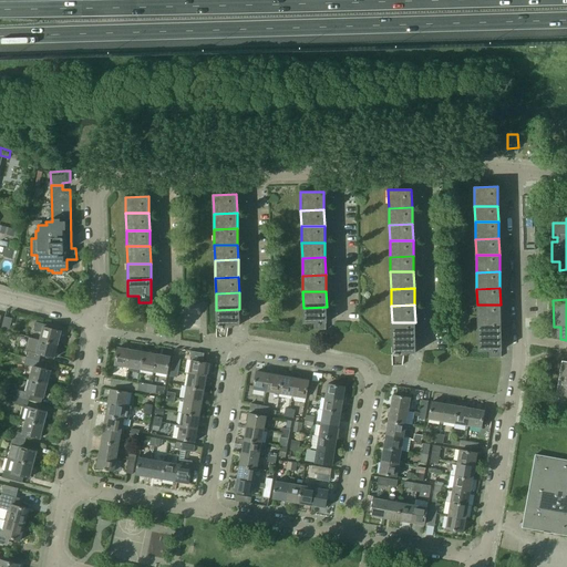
[(501,319),(501,305),(477,305),(477,320),(501,319)]
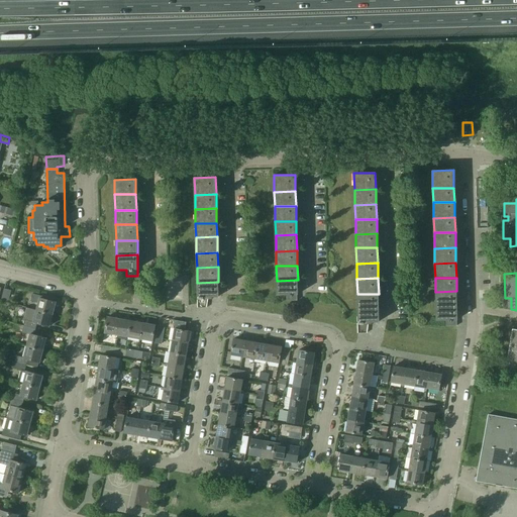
[(298,294),(298,280),(277,281),(277,295),(287,295),(287,301),(297,301),(297,295),(298,294)]
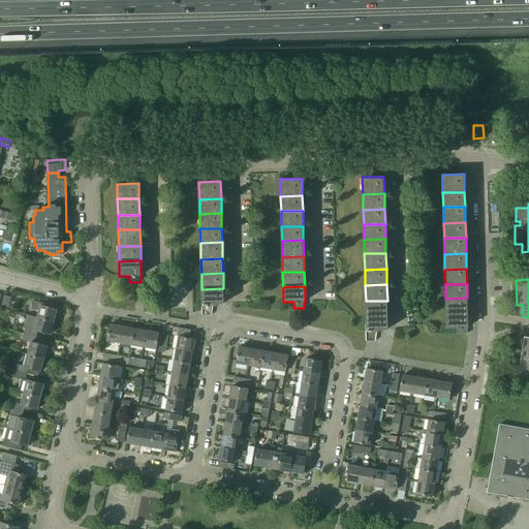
[(224,304),(223,288),(201,289),(203,304),(201,304),(201,315),(212,315),(213,307),(217,306),(217,304),(224,304)]
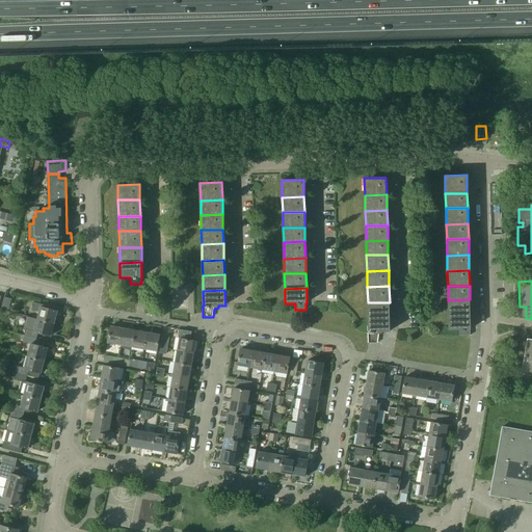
[(11,299),(4,297),(1,310),(8,312),(11,299)]
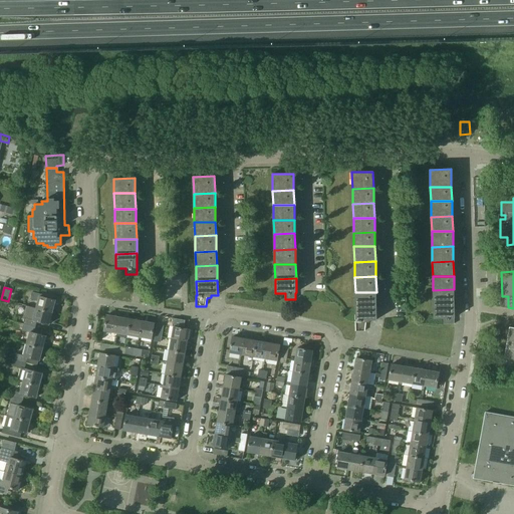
[(454,302),(454,289),(433,290),(433,303),(454,302)]
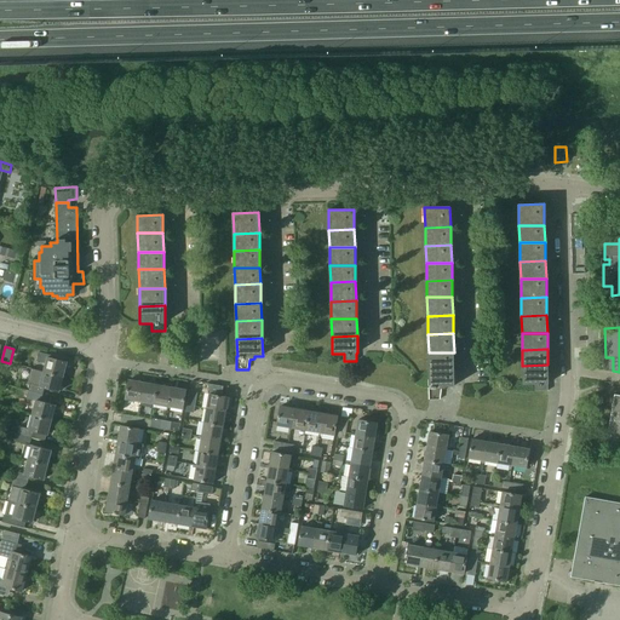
[(56,357),(51,356),(39,352),(36,361),(46,363),(44,372),(63,377),(67,362),(55,360),(56,357)]
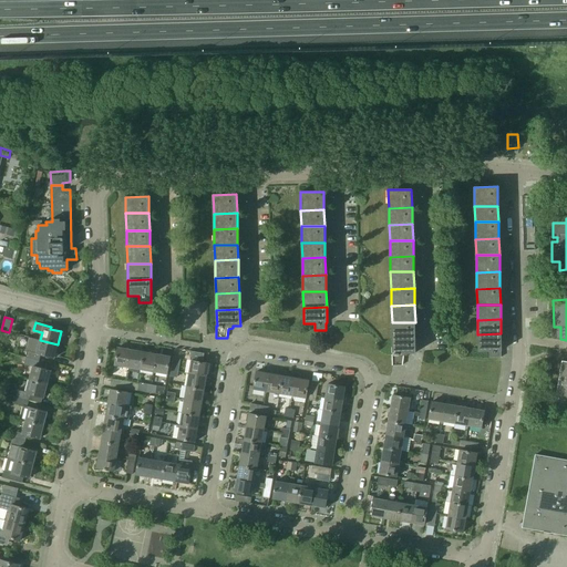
[(415,339),(415,322),(392,322),(392,339),(415,339)]
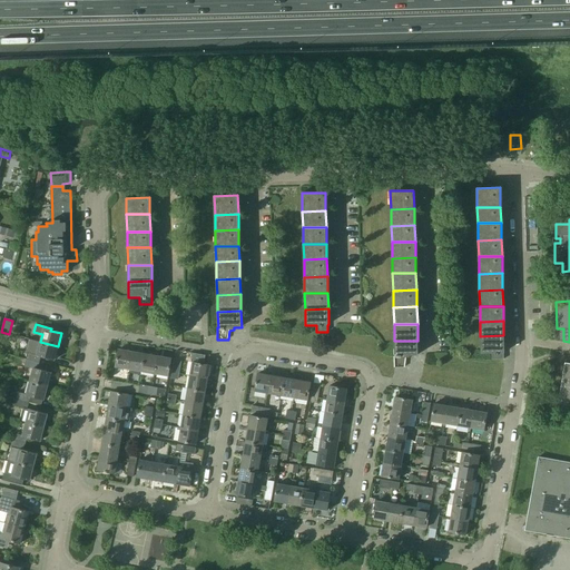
[(504,353),(503,335),(480,336),(481,353),(492,353),(492,360),(503,360),(503,353),(504,353)]
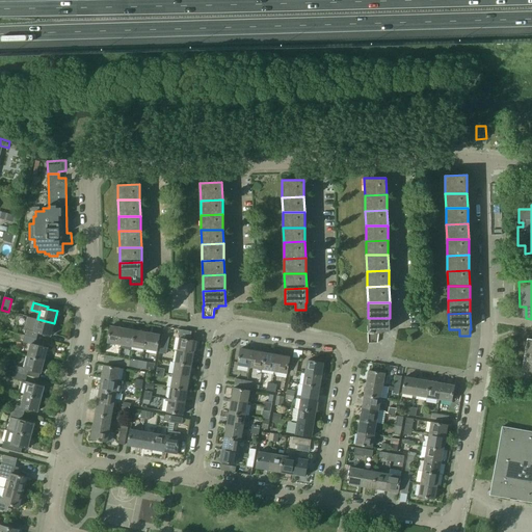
[(390,331),(390,318),(368,318),(368,331),(368,343),(378,343),(379,335),(382,335),(382,331),(390,331)]
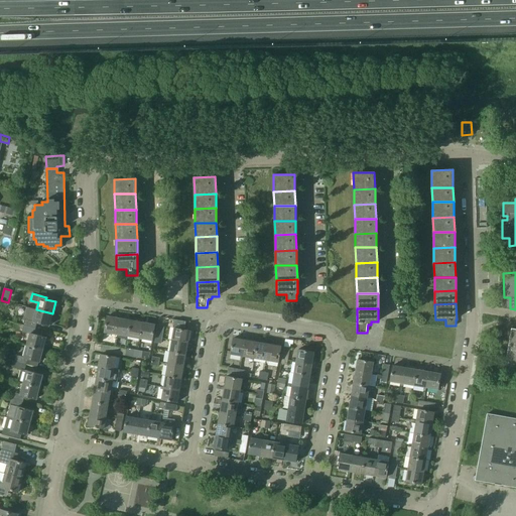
[(49,326),(52,313),(36,309),(33,321),(25,319),(24,326),(35,329),(37,323),(49,326)]
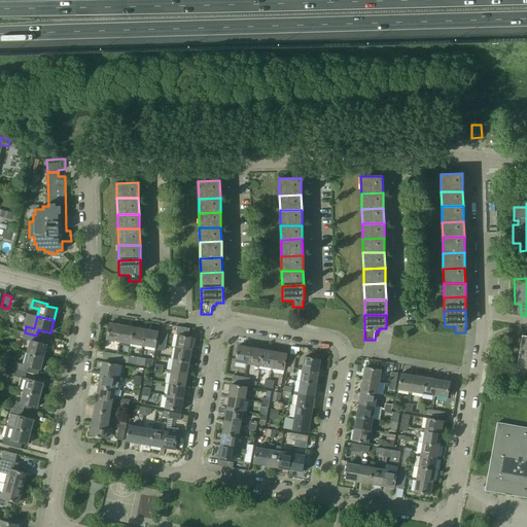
[(119,342),(123,325),(110,323),(107,340),(119,342)]
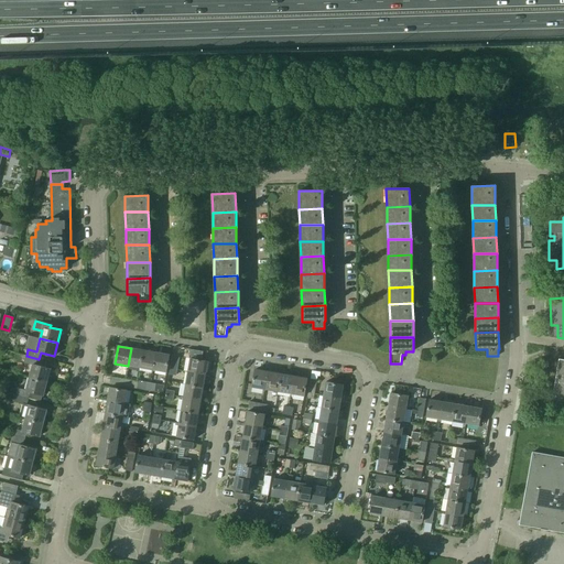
[(140,368),(143,350),(131,348),(128,366),(140,368)]
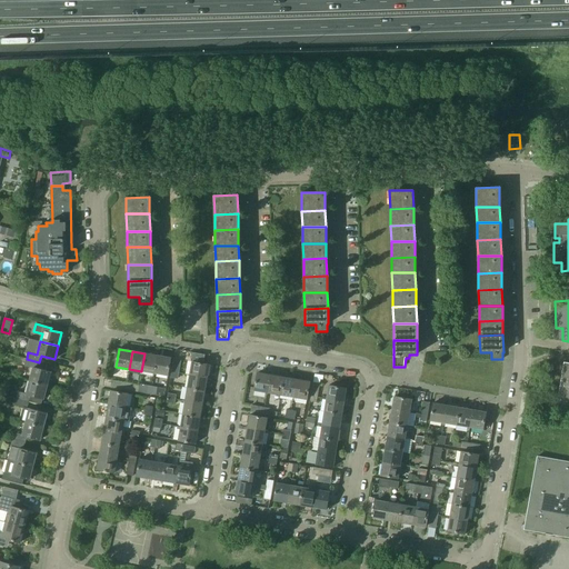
[(155,373),(158,356),(145,353),(141,371),(155,373)]
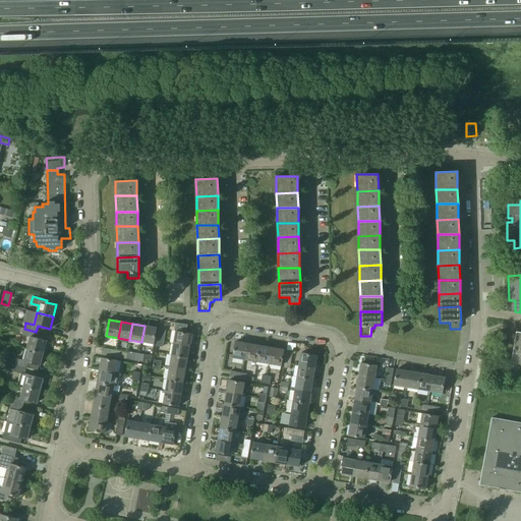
[(154,344),(157,328),(145,326),(141,342),(154,344)]
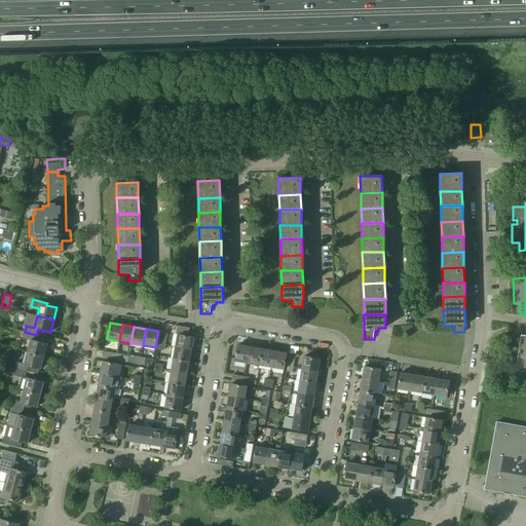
[(35,341),(36,335),(25,332),(23,338),(30,340),(27,351),(44,357),(47,344),(35,341)]
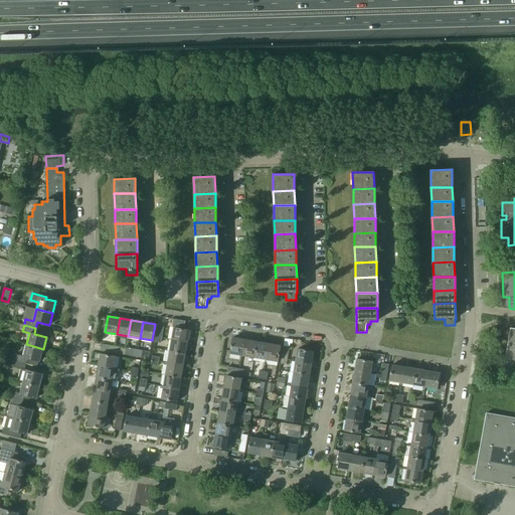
[(174,328),(173,335),(162,333),(164,326),(158,325),(156,336),(162,338),(172,339),(188,342),(190,330),(174,328)]
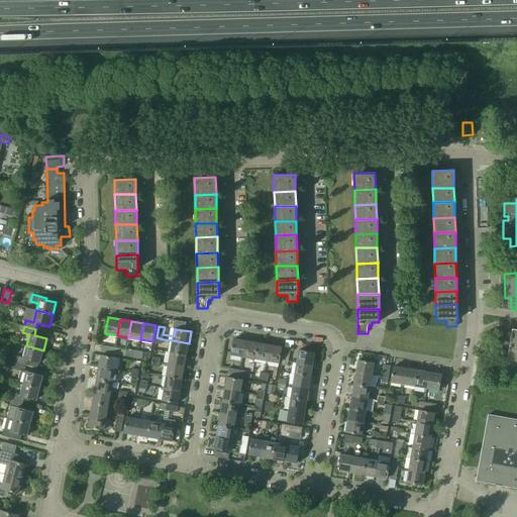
[(516,329),(512,328),(506,367),(516,368),(516,329)]
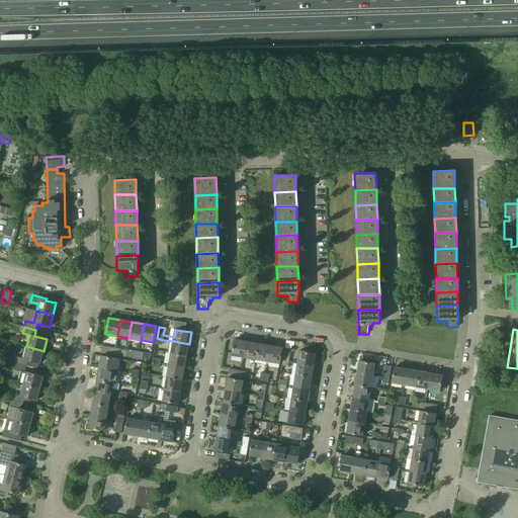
[(244,357),(246,342),(235,340),(232,355),(244,357)]
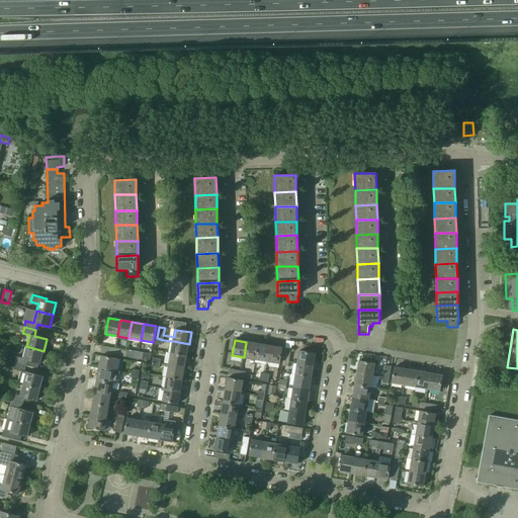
[(186,357),(189,344),(173,341),(171,354),(186,357)]
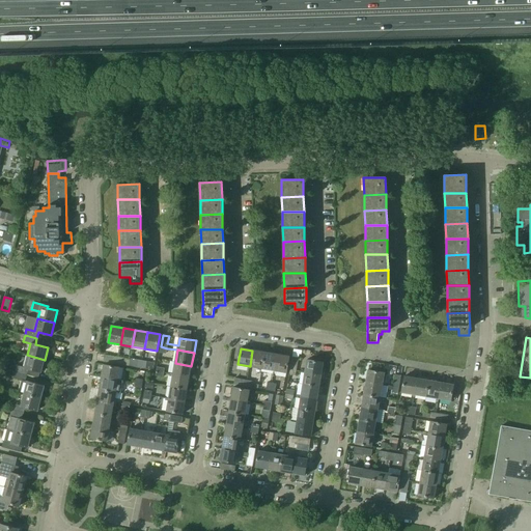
[(261,368),(264,353),(252,351),(250,366),(261,368)]
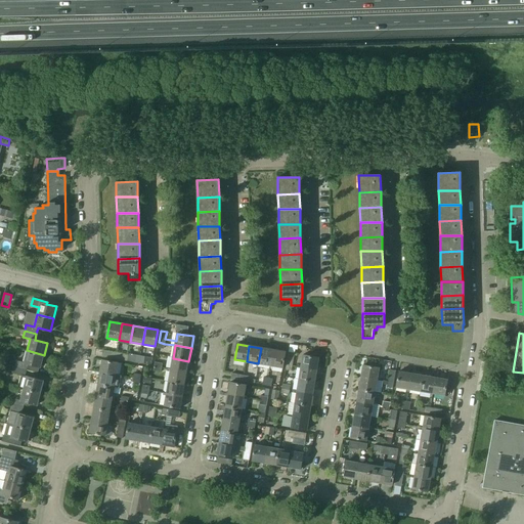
[(270,365),(273,350),(261,348),(258,363),(270,365)]
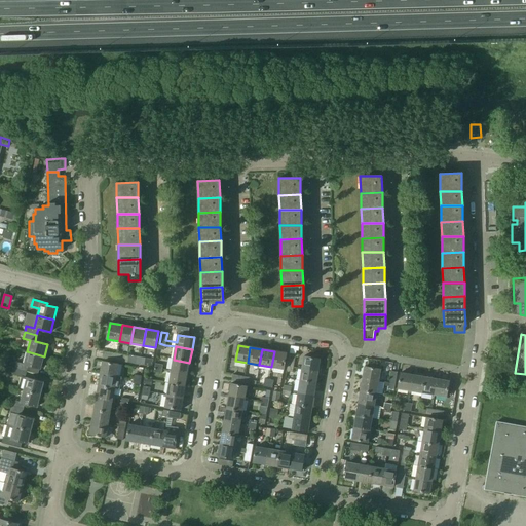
[(40,369),(44,357),(27,351),(24,364),(16,362),(15,368),(27,371),(28,366),(40,369)]
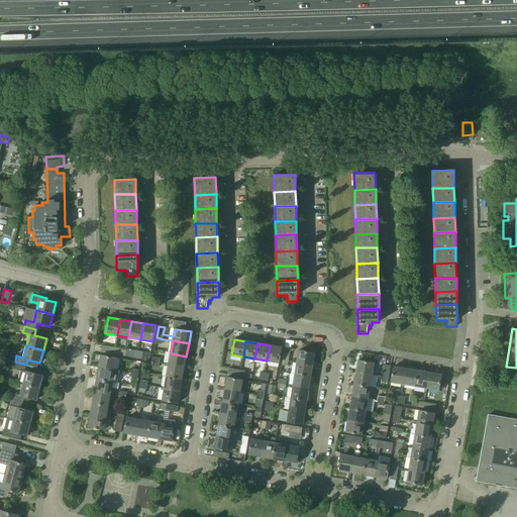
[(279,363),(282,347),(270,345),(267,360),(279,363)]
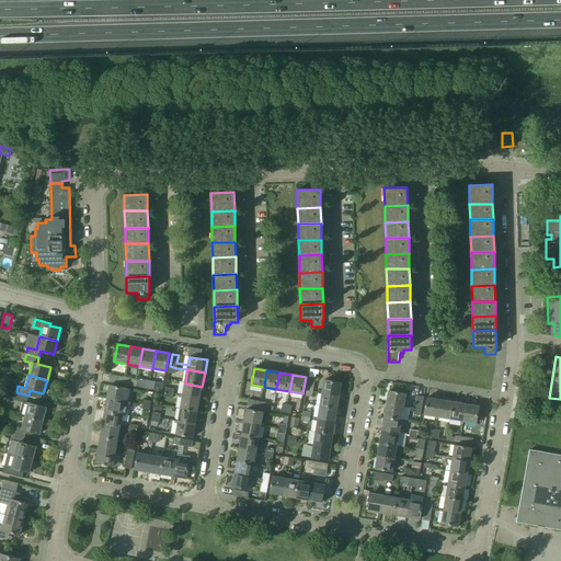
[(123,385),(124,378),(112,376),(110,381),(123,385)]
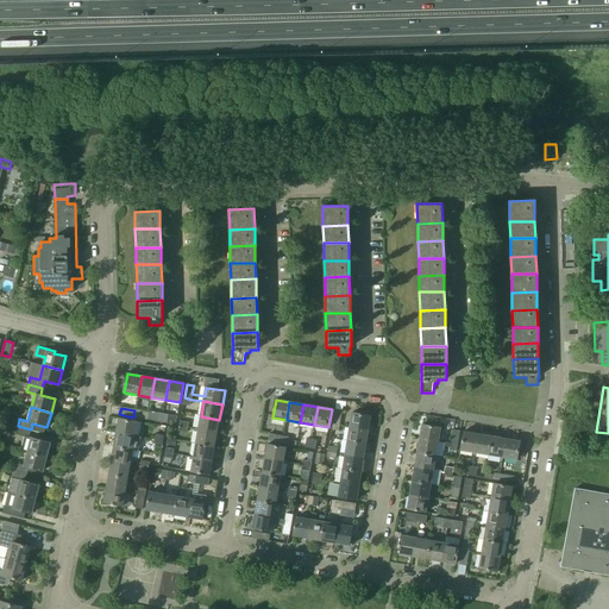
[(352,413),(351,418),(350,427),(368,431),(371,415),(352,413)]
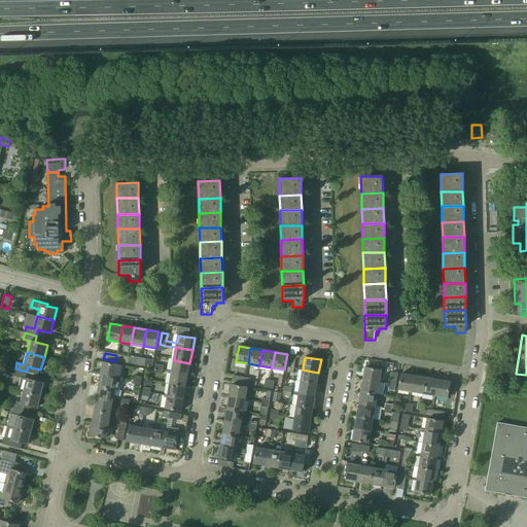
[(187,374),(189,363),(174,360),(172,372),(187,374)]
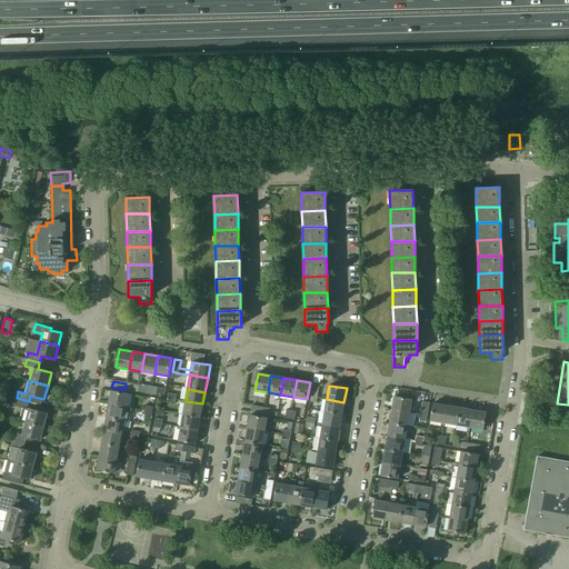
[(127,408),(129,395),(111,391),(109,405),(127,408)]
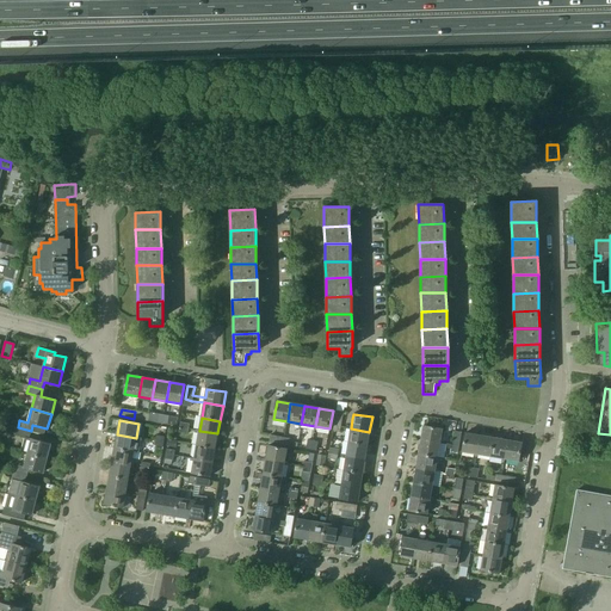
[(424,426),(421,440),(439,444),(442,429),(424,426)]
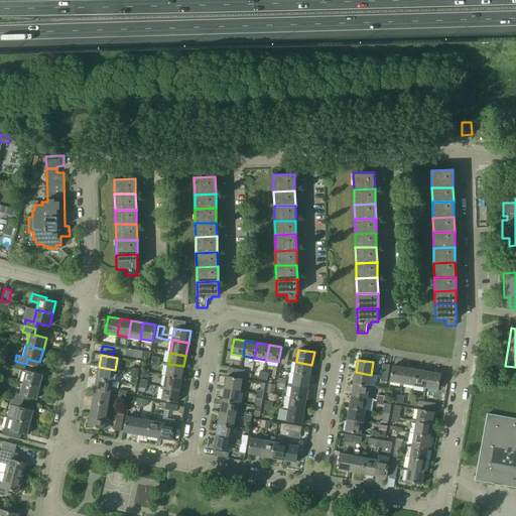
[(24,371),(26,364),(15,361),(13,368),(24,371)]
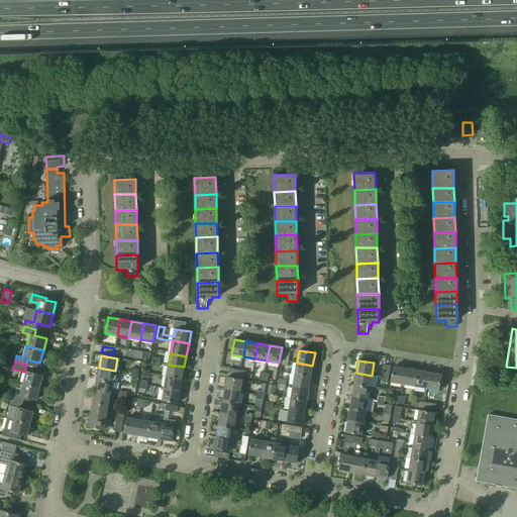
[(310,377),(312,366),(297,363),(295,375),(310,377)]
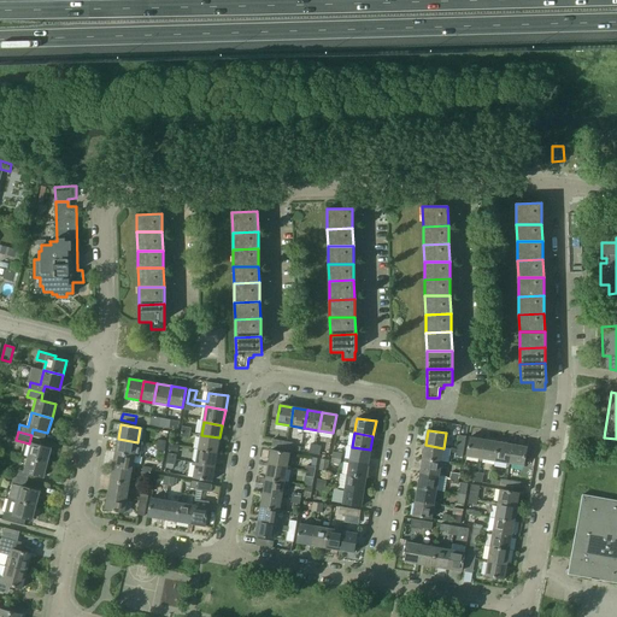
[(217,453),(219,438),(201,435),(199,450),(217,453)]
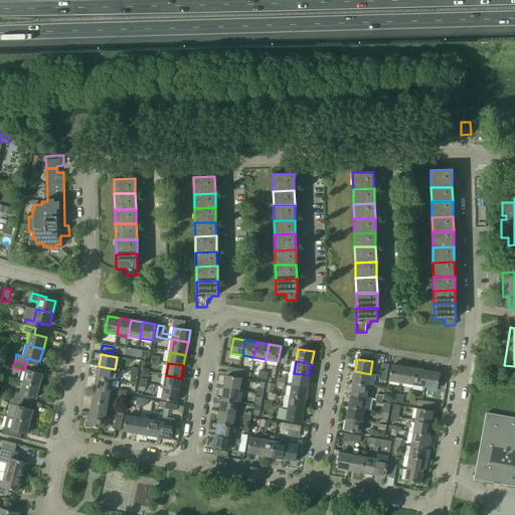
[(387,377),(389,364),(383,363),(381,376),(387,377)]
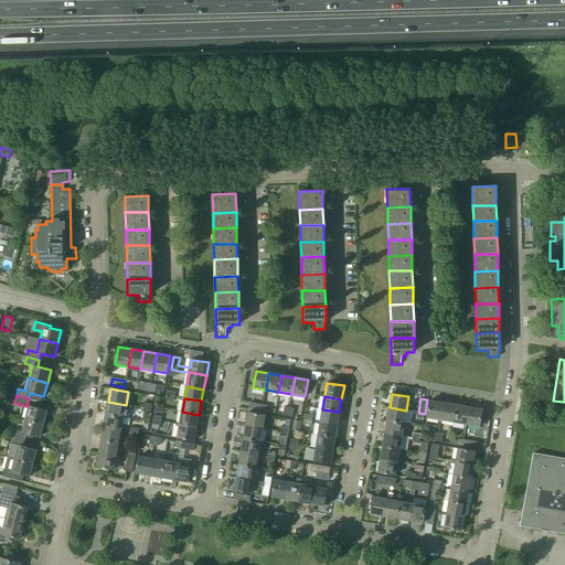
[(440,420),(443,403),(430,401),(427,418),(440,420)]
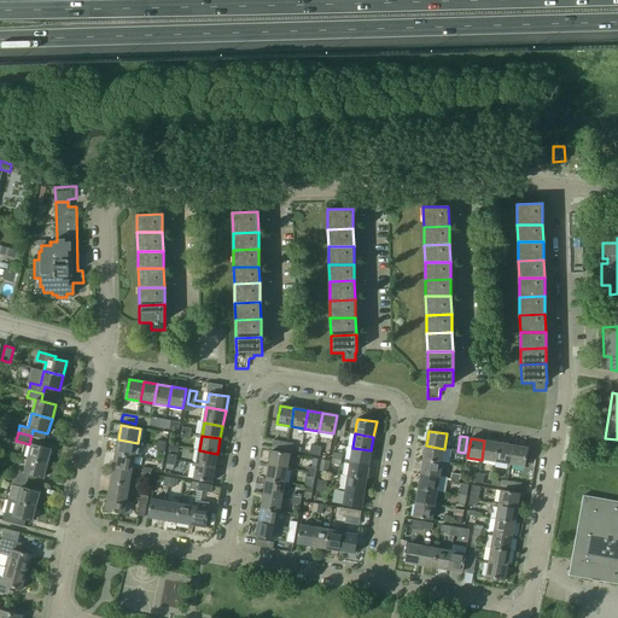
[(140,458),(144,444),(138,443),(118,439),(116,454),(135,456),(140,458)]
